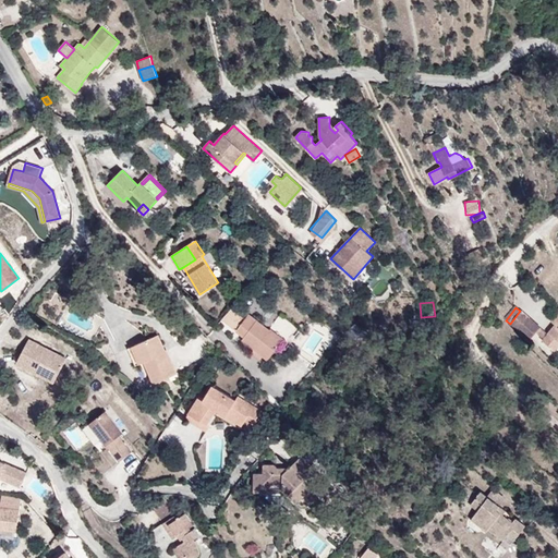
[(281,342),(268,332),(270,330),(249,314),(245,319),(231,308),(222,320),(244,337),(242,340),(268,361),(281,342)]
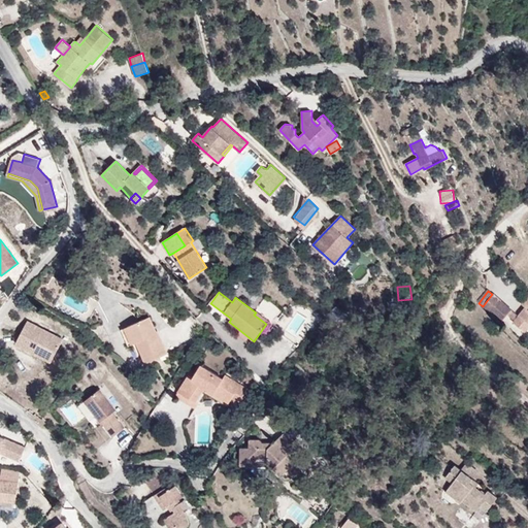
[(255,309),(269,322),(279,310),(265,298),(255,309)]
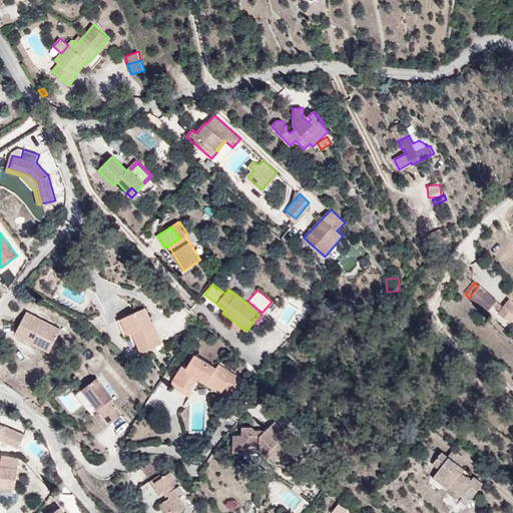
[(503,307),(485,292),(476,304),(487,313),(492,306),(499,312),(503,307)]
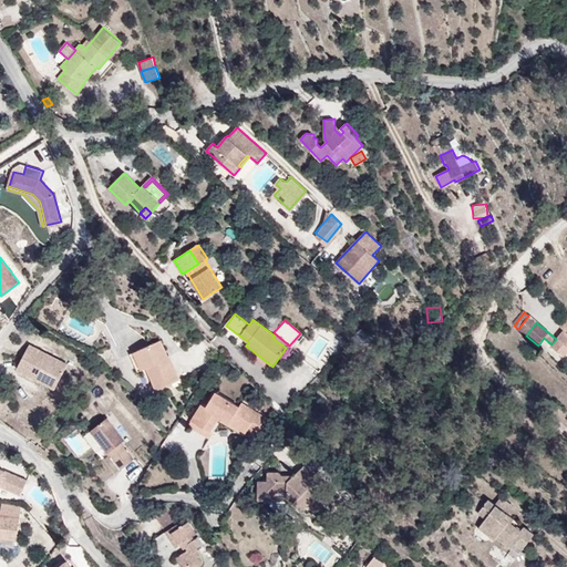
[(566,326),(564,330),(556,339),(552,344),(550,347),(564,358),(566,353),(566,326)]
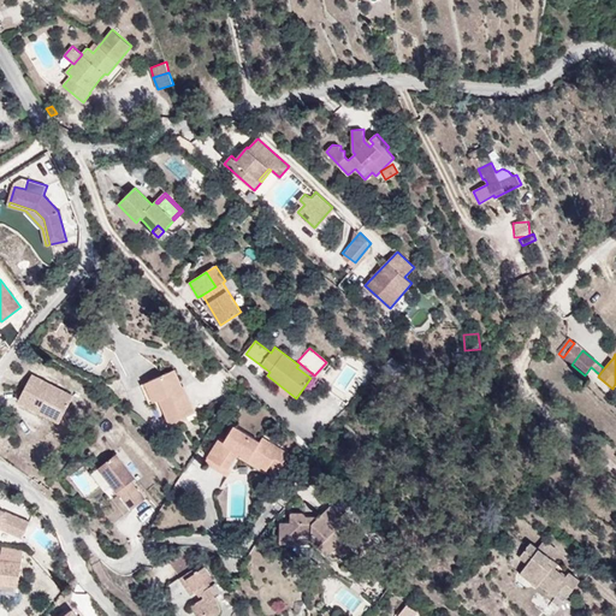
[(313,374),(298,363),(298,365),(296,367),(311,378),(313,374)]
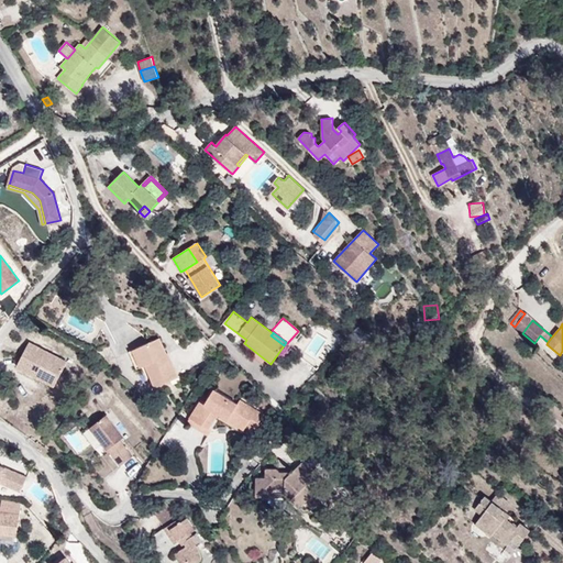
[(167,353),(159,338),(138,348),(145,365),(146,365),(156,387),(179,376),(168,353),(167,353)]
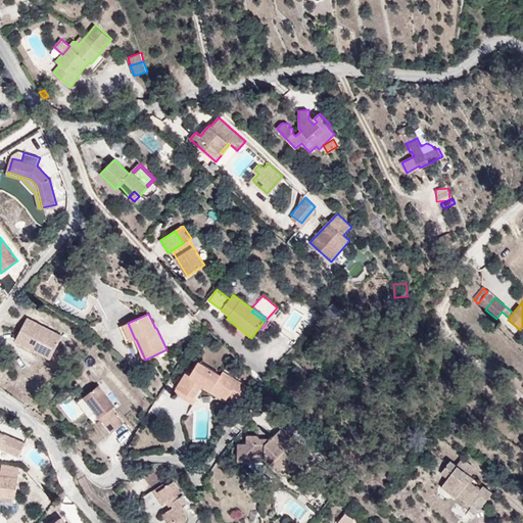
[(55,350),(62,336),(28,318),(16,340),(35,350),(39,342),(55,350)]
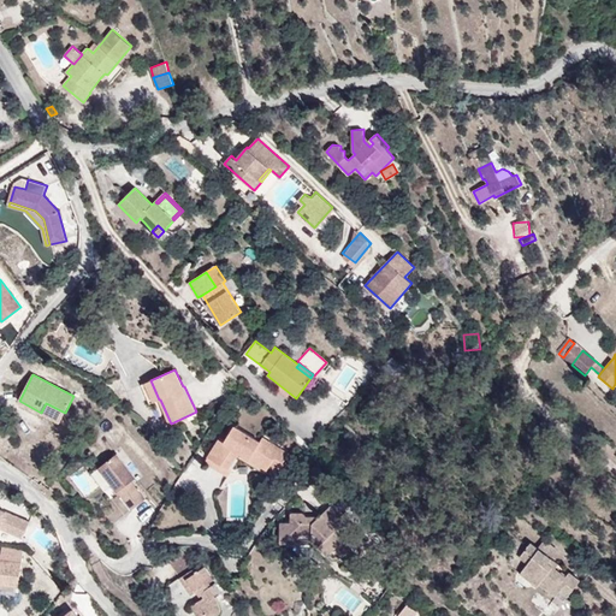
[(159,400),(150,380),(142,385),(150,403),(159,400)]
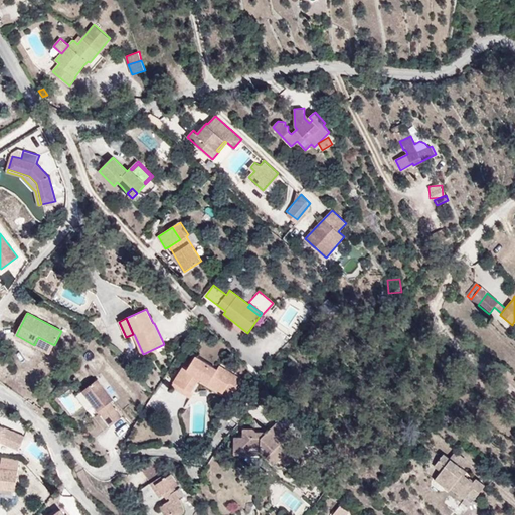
[(50,353),(54,345),(38,337),(34,345),(50,353)]
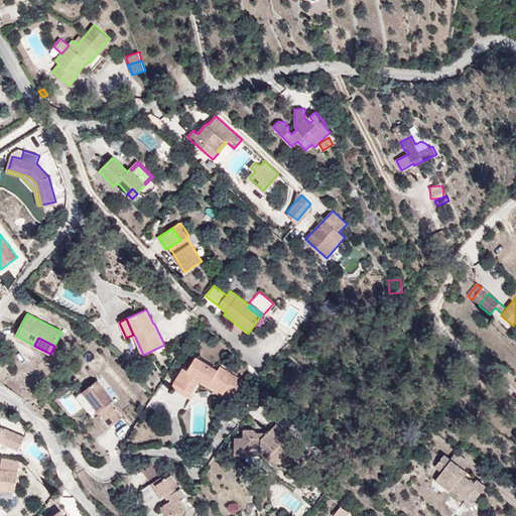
[(242,380),(221,366),(219,370),(197,356),(194,362),(196,364),(191,371),(189,369),(184,367),(180,373),(189,379),(188,381),(195,386),(190,392),(188,391),(185,396),(191,399),(194,395),(191,393),(201,379),(203,380),(205,377),(212,382),(215,377),(222,381),(219,386),(226,390),(235,396),(239,389),(237,388),(242,380)]
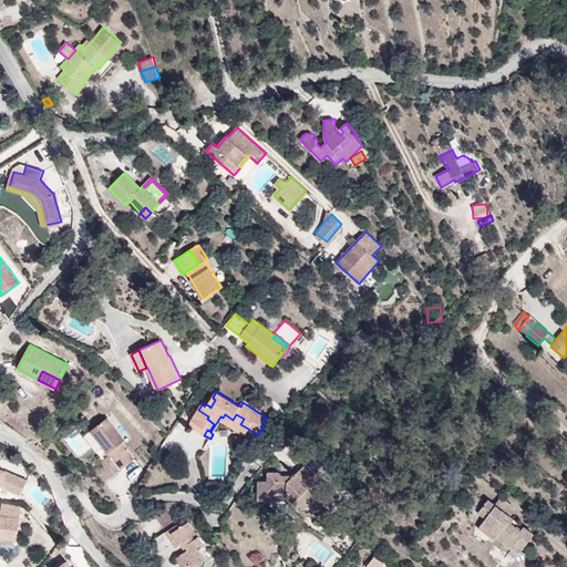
[(214,424),(207,419),(208,416),(198,410),(188,425),(204,435),(207,430),(209,431),(214,424)]
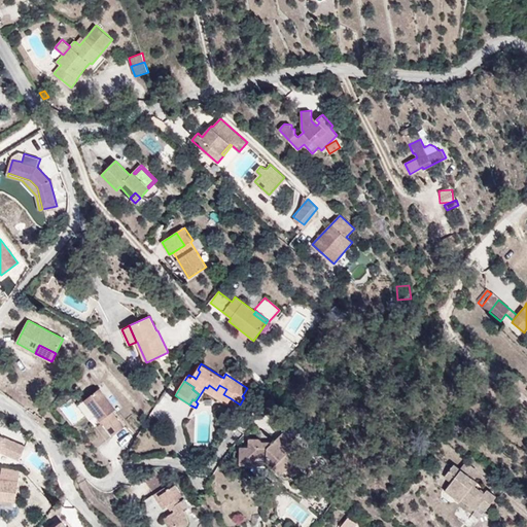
[(223,394),(226,389),(219,385),(216,390),(209,385),(207,388),(229,401),(231,398),(223,394)]
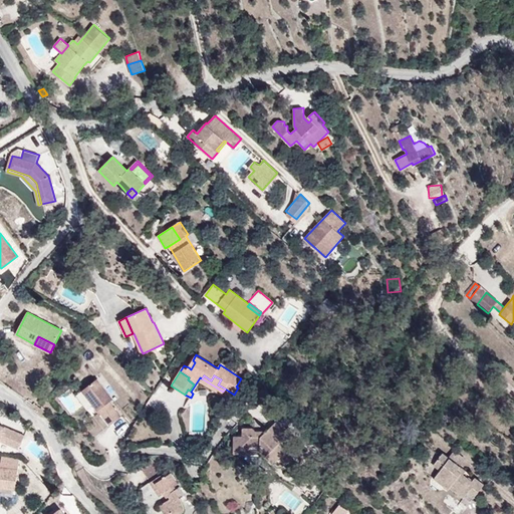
[(113,399),(97,378),(83,390),(110,425),(120,417),(109,403),(113,399)]
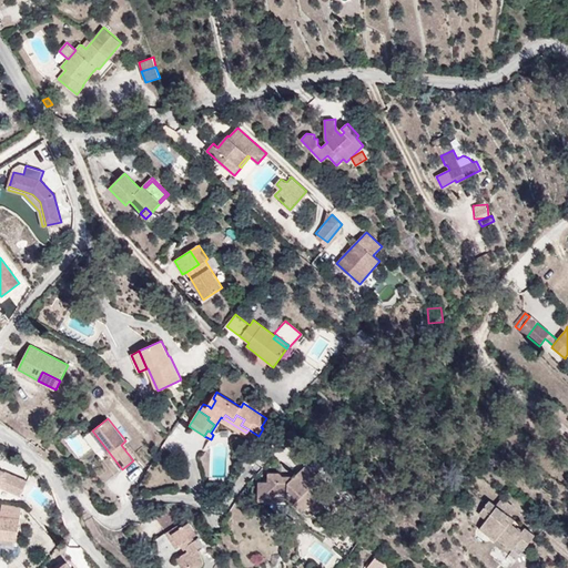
[(318,482),(305,467),(295,476),(270,476),(270,482),(264,482),(264,496),(267,496),(267,500),(292,501),(302,511),(316,498),(308,490),(318,482)]
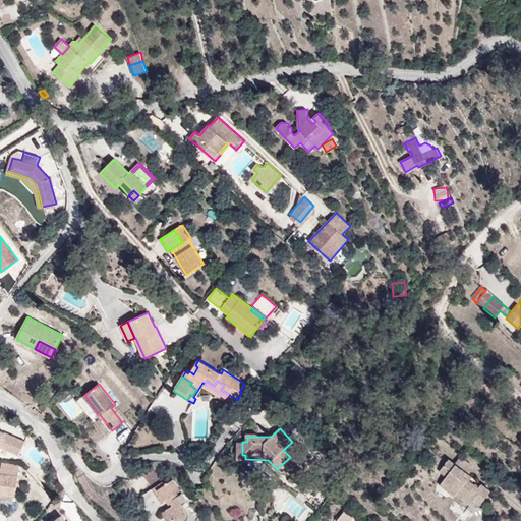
[(25,442),(0,430),(0,446),(19,455),(25,442)]
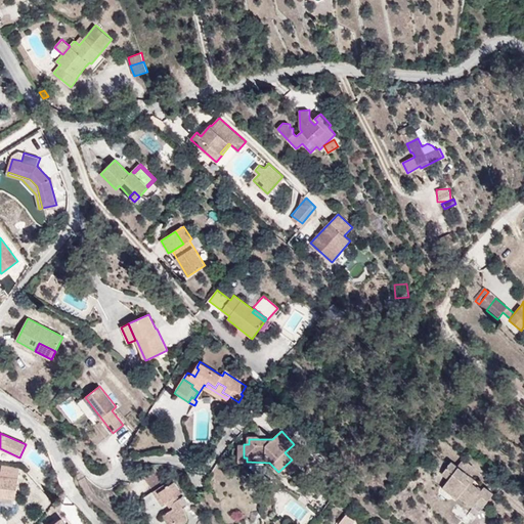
[(475,468),(463,460),(457,467),(470,475),(475,468)]
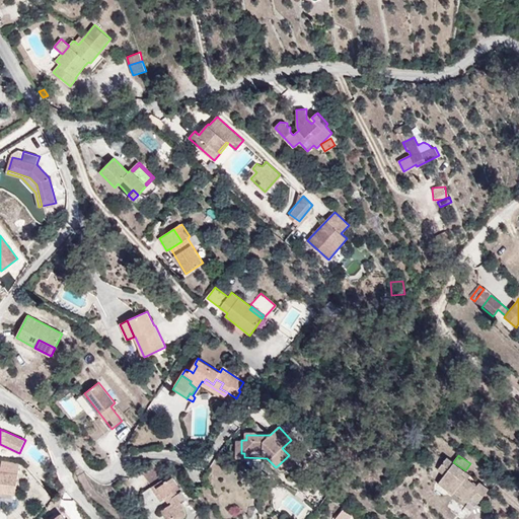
[(453,462),(447,457),(439,469),(445,474),(441,479),(448,485),(446,488),(453,494),(455,492),(468,503),(472,498),(478,503),(489,489),(479,482),(476,486),(468,478),(470,475),(465,470),(453,462)]
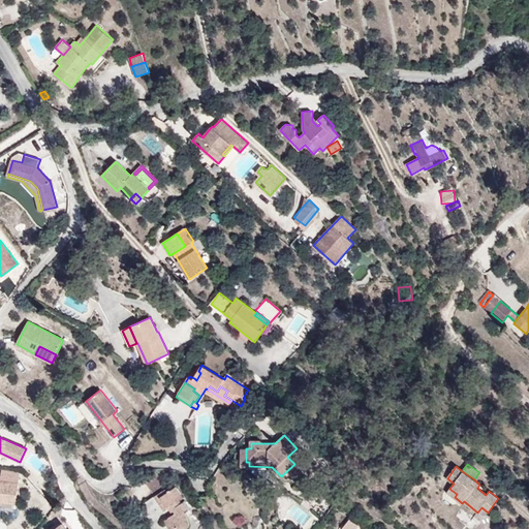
[(0,501),(17,504),(20,472),(2,469),(1,481),(0,480),(0,501)]
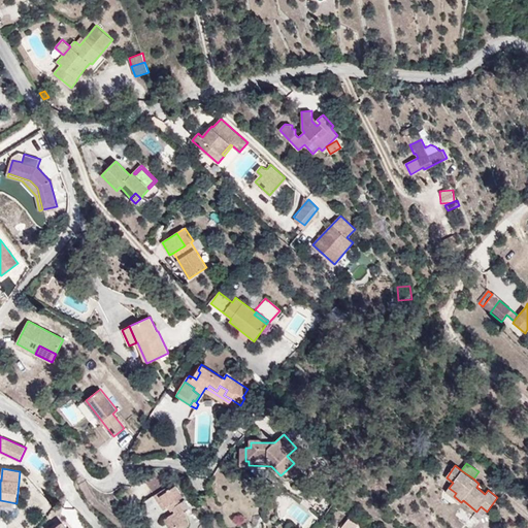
[(149,486),(160,477),(155,470),(143,477),(149,486)]
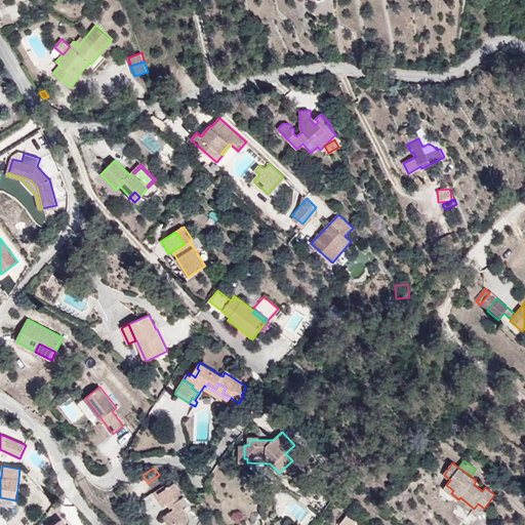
[(188,519),(185,509),(188,506),(183,497),(180,499),(179,496),(176,492),(179,490),(175,483),(168,488),(159,475),(148,483),(154,492),(158,490),(160,493),(156,495),(163,507),(166,506),(171,502),(175,509),(170,512),(168,513),(174,524),(184,524),(187,523),(188,522),(188,520),(188,519)]
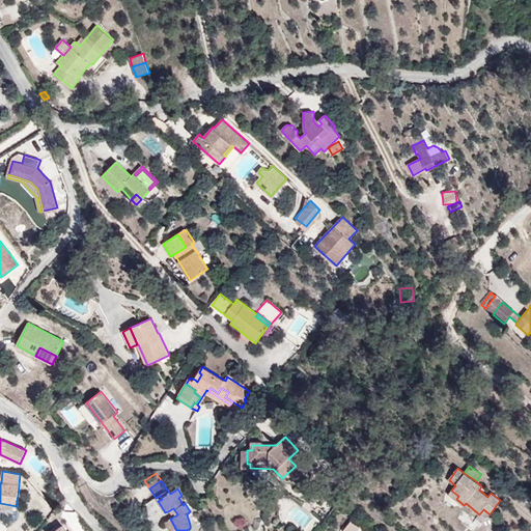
[(458,496),(451,491),(449,494),(456,499),(458,496)]
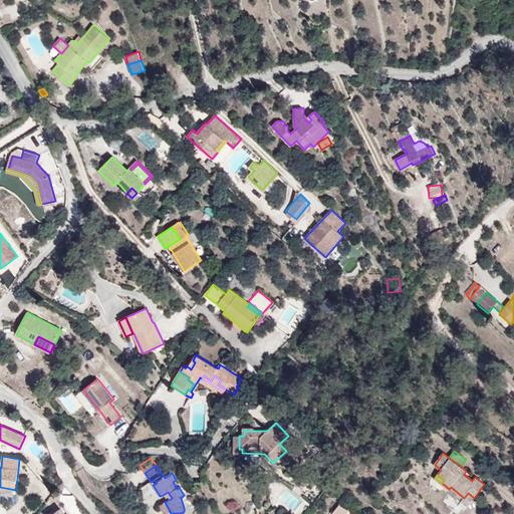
[(172,498),(168,492),(163,495),(167,501),(172,498)]
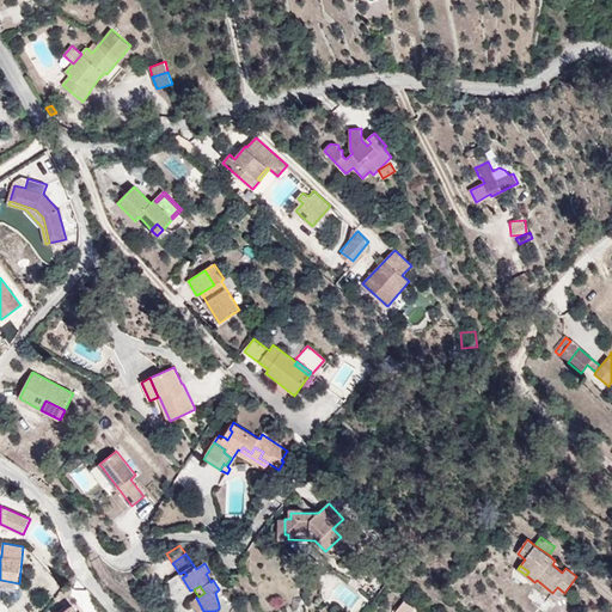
[(203,611),(196,598),(191,601),(197,611),(203,611)]
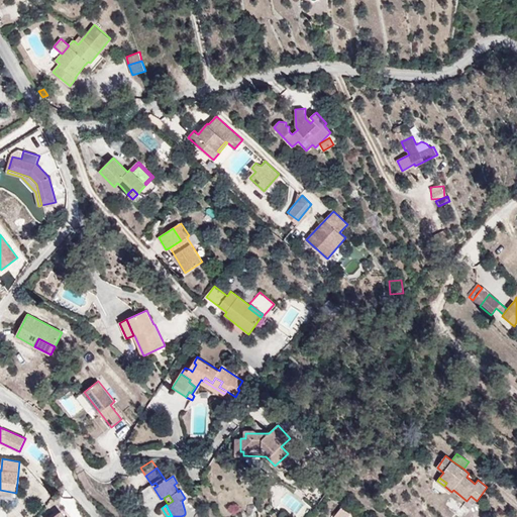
[(333,516),(347,516),(350,514),(342,507),(334,516),(333,516)]
